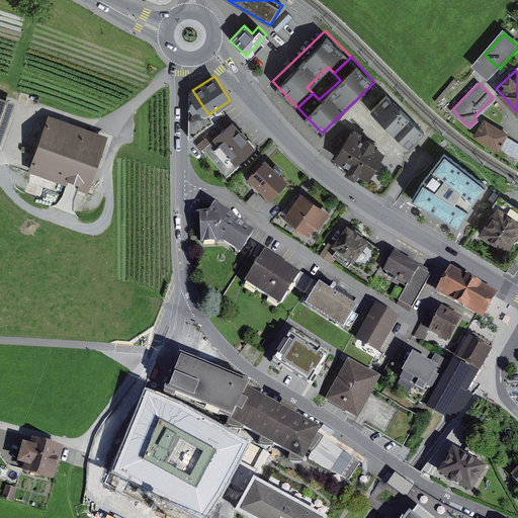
[(389,124),(410,147),(427,132),(389,91),(371,106),(389,124)]
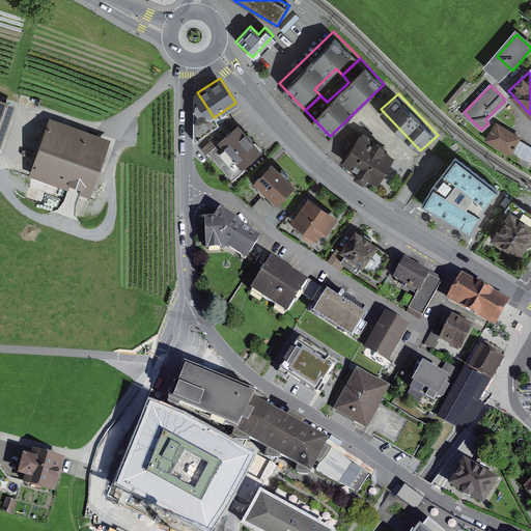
[(0,147),(16,104),(0,98),(0,147)]
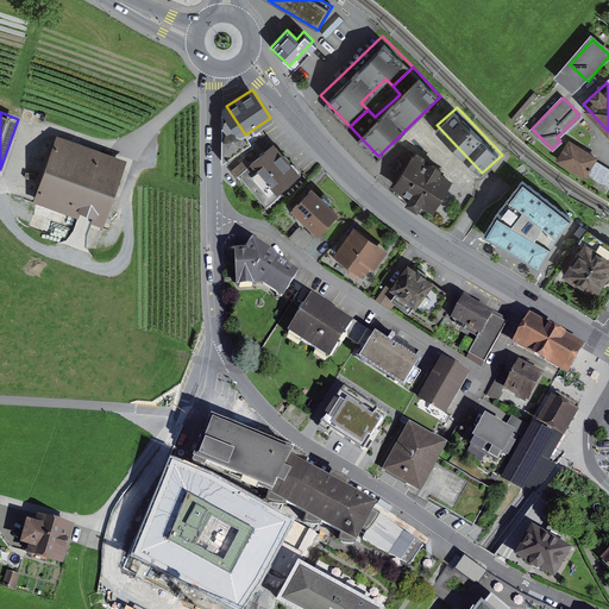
[(37,194),(107,221),(130,161),(60,133),(37,194)]
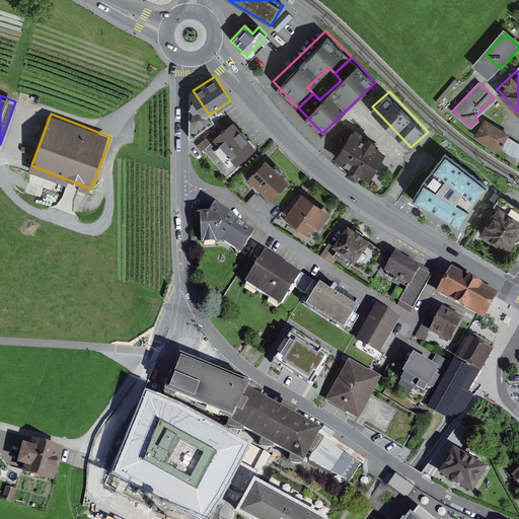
[(203,143),(232,175),(262,149),(232,116),(203,143)]
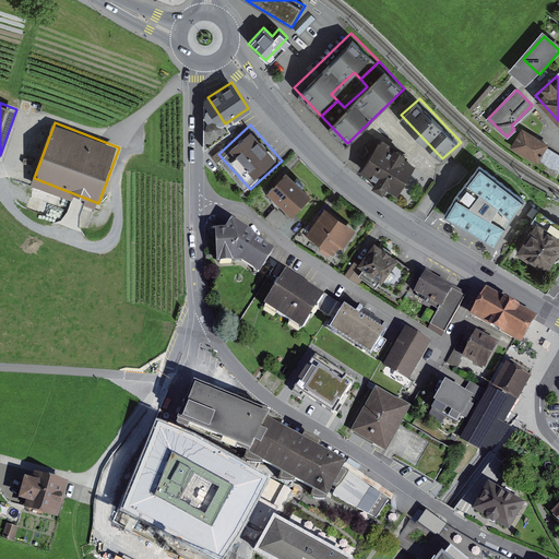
[(558,170),(558,152),(523,132),(515,146),(558,170)]
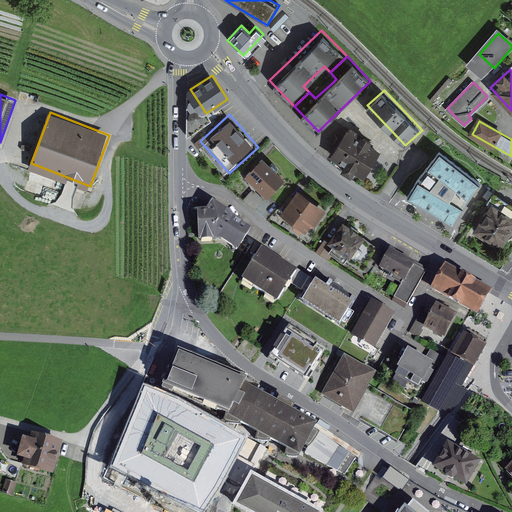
[(351,130),(334,154),(345,162),(341,169),(350,175),(355,168),(362,173),(379,149),(370,143),(372,140),(361,133),(359,136),(351,130)]
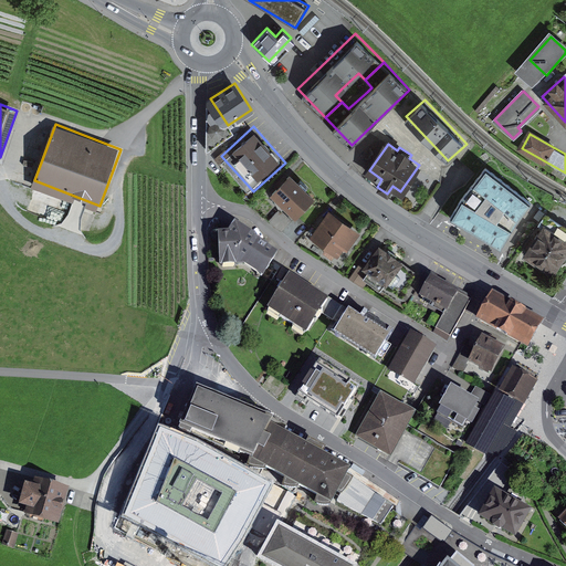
[(519,218),(532,201),(485,166),(484,169),(474,180),(462,196),(450,218),(501,249),(512,228),(519,218)]
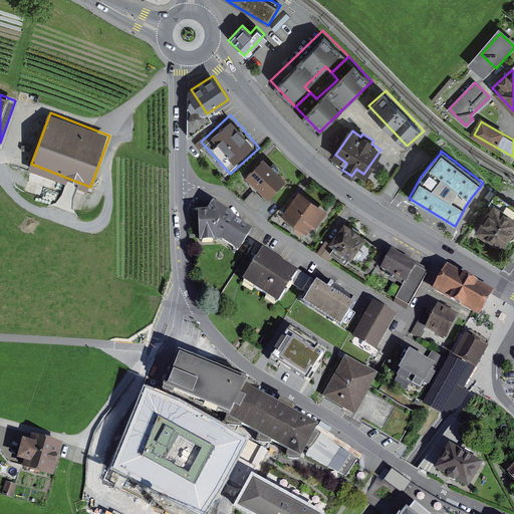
[(247,174),(267,193),(282,178),(262,158),(247,174)]
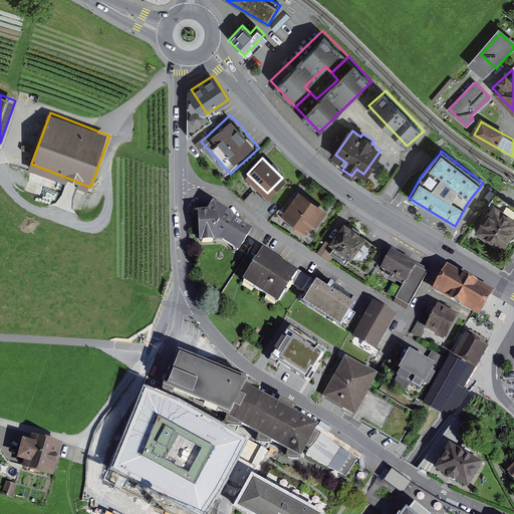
[(307,228),(320,211),(299,196),(287,213),(307,228)]
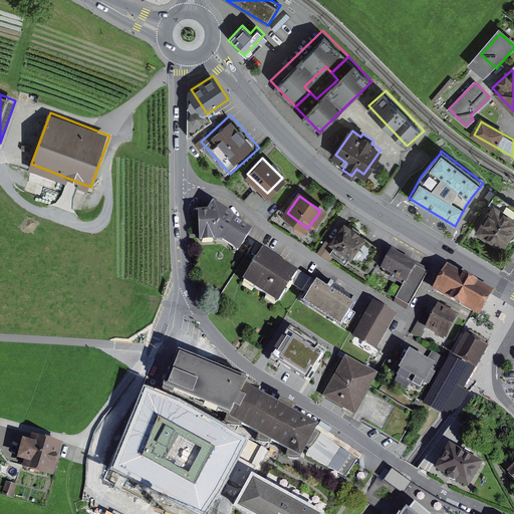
[(214,206),(210,213),(200,213),(202,235),(213,234),(215,231),(225,215),(227,213),(214,206)]
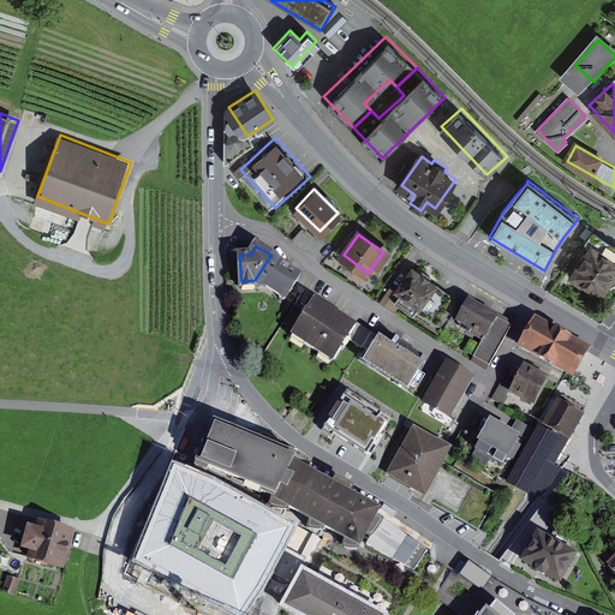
[(614,261),(595,246),(573,276),(601,296),(609,282),(614,274),(614,261)]
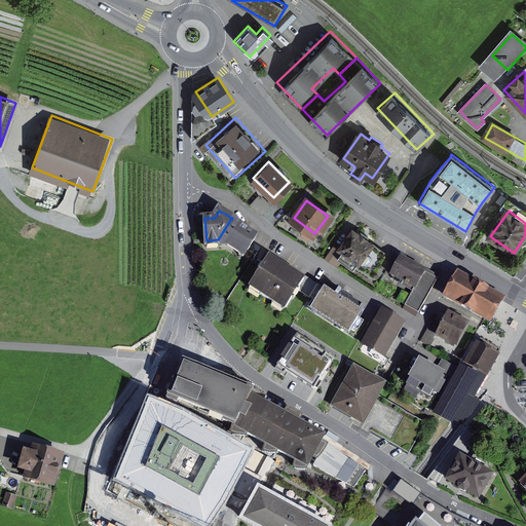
[(255,236),(230,220),(220,236),(245,253),(255,236)]
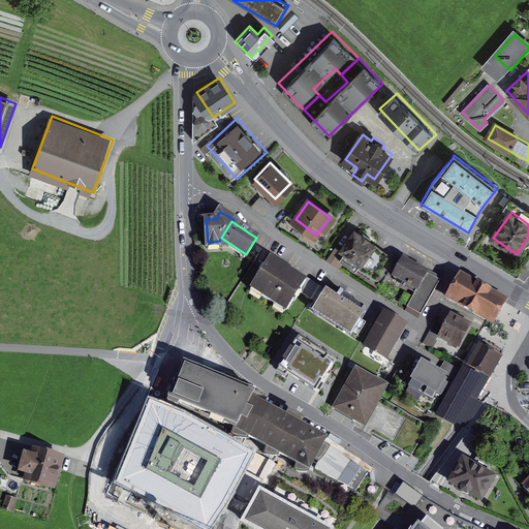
[(353,232),(337,255),(355,269),(359,265),(375,276),(389,258),(353,232)]
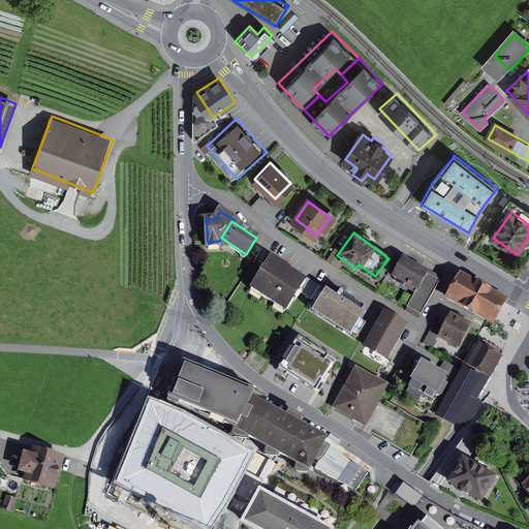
[(253,288),(284,306),(302,275),(271,257),(253,288)]
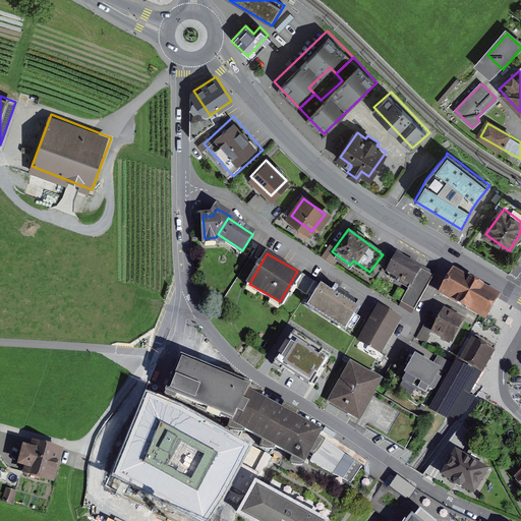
[(411,286),(420,269),(398,257),(389,275),(411,286)]
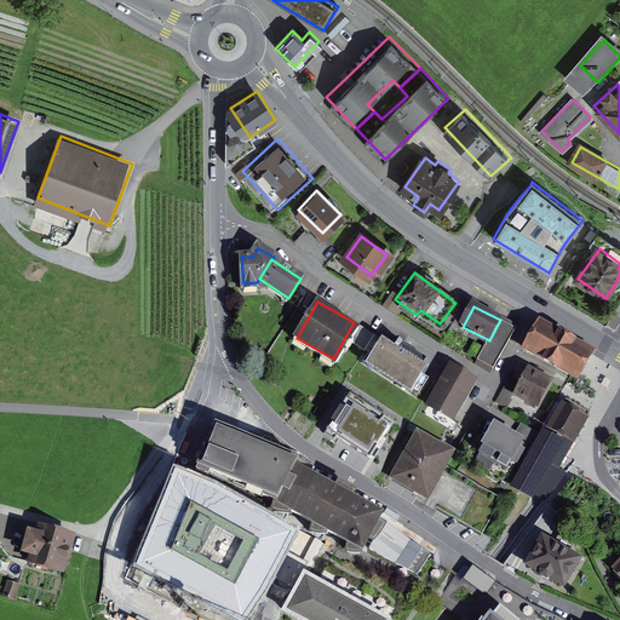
[(495,368),(517,328),(500,320),(489,340),(480,361),(495,368)]
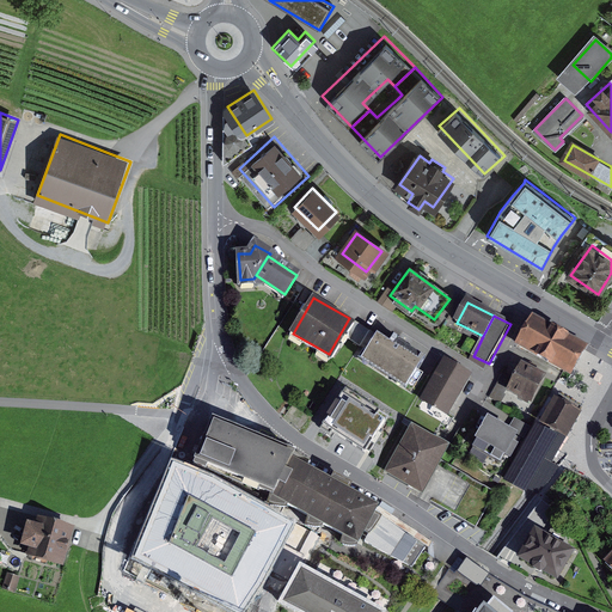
[(516,346),(569,375),(577,362),(585,349),(532,319),(516,346)]
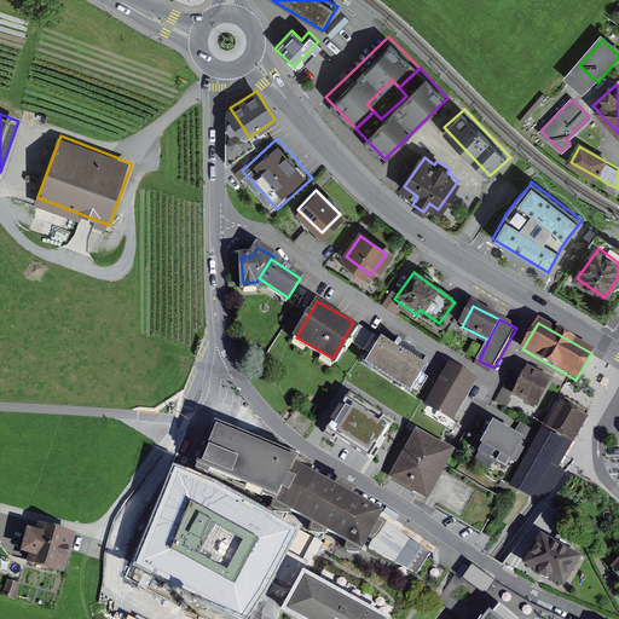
[(368,360),(404,383),(421,356),(385,333),(368,360)]
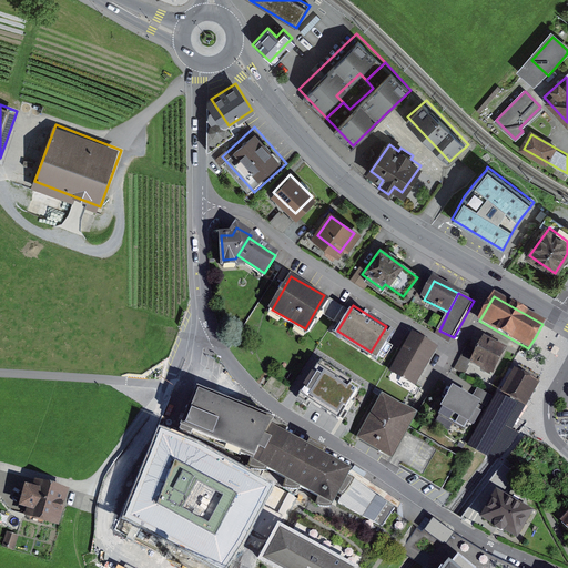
[(421,386),(440,352),(412,335),(392,369),(421,386)]
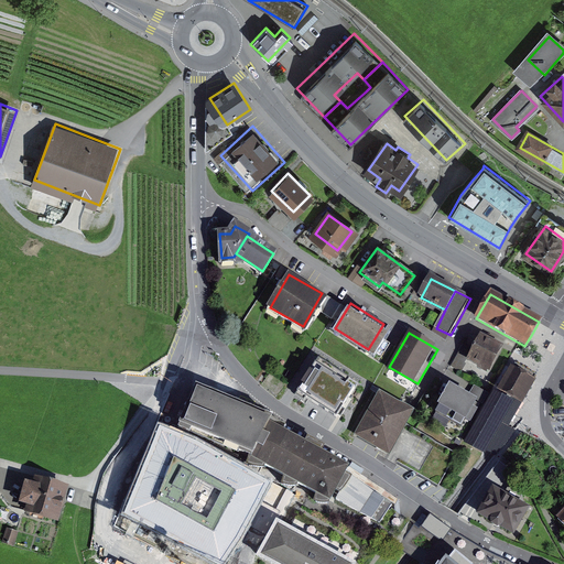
[(481,337),(472,360),(491,370),(502,347),(481,337)]
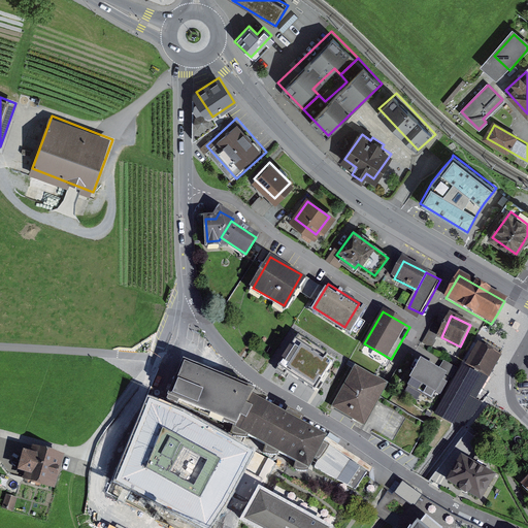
[(279,365),(318,388),(333,364),(295,340),(279,365)]
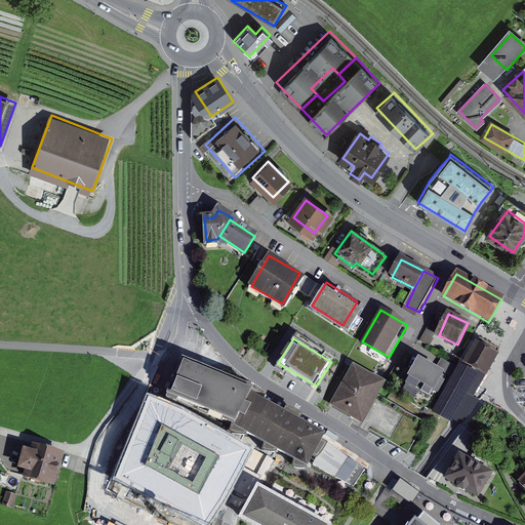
[(475,339),(462,362),(478,371),(479,372),(486,375),(492,363),(496,356),(498,353),(491,349),(475,339)]
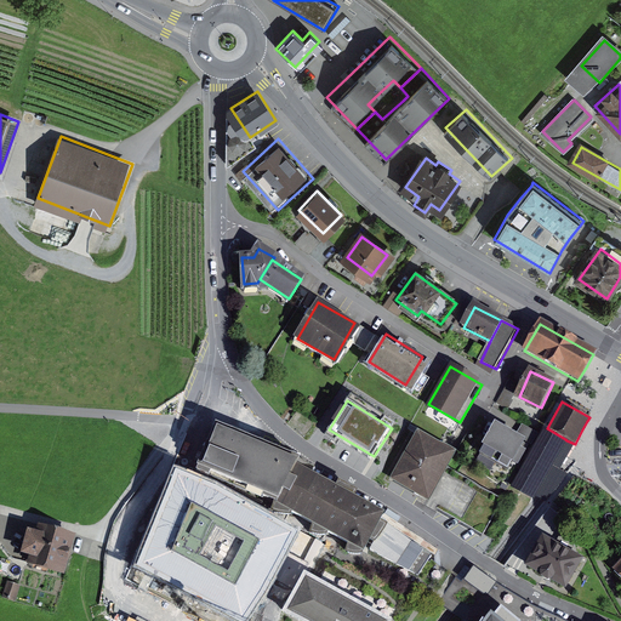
[(496,421),(507,427),(512,419),(501,412),(496,421)]
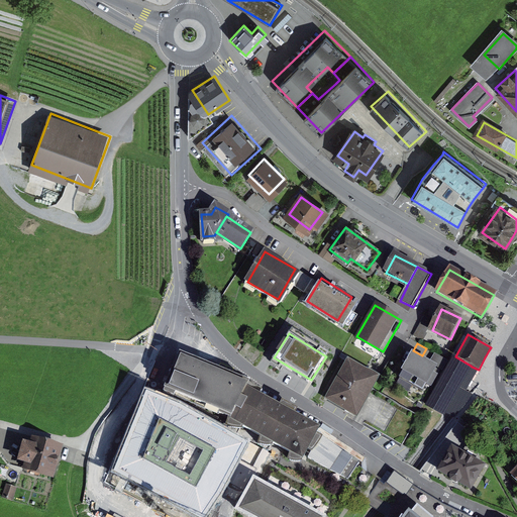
[(163,387),(233,418),(245,388),(247,381),(179,350),(163,387)]
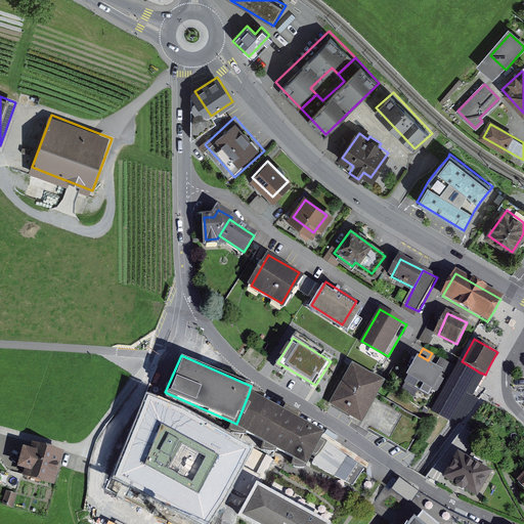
[(419,357),(404,383),(429,396),(432,389),(437,392),(443,380),(439,378),(443,370),(419,357)]
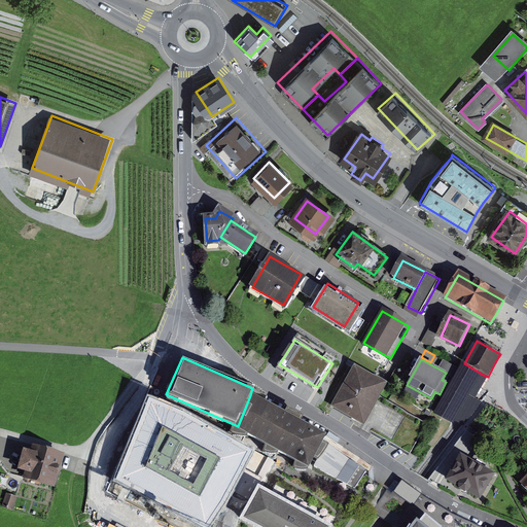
[(453,421),(480,373),(464,363),(436,412),(453,421)]
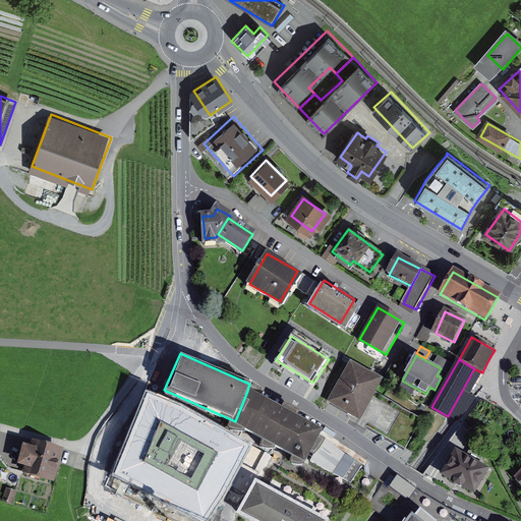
[(331,403),(357,416),(380,375),(353,361),(331,403)]
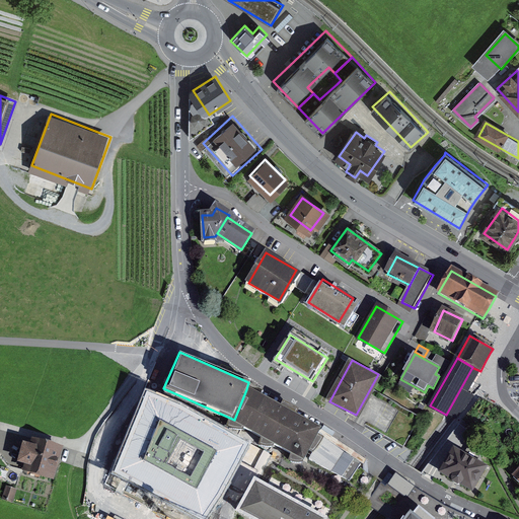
[(467,393),(480,371),(473,368),(472,367),(446,415),(451,418),(453,420),(472,396),(471,395),(467,393)]
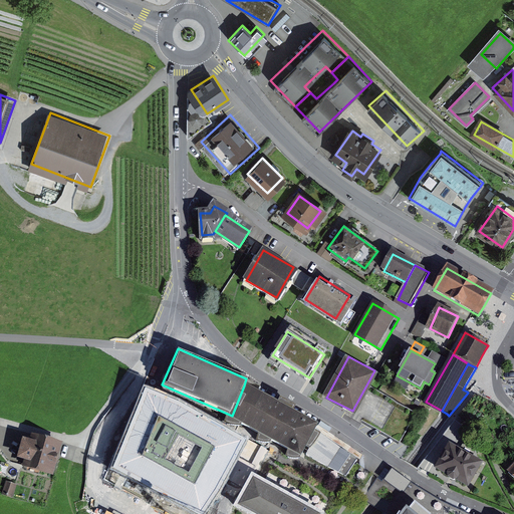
[(232,416),(302,453),(317,424),(244,386),(232,416)]
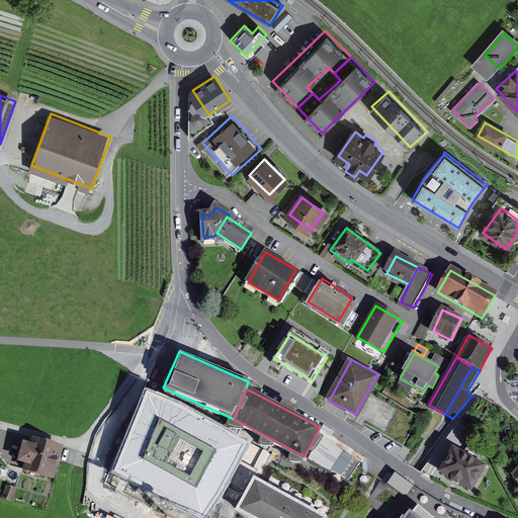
[(114,471),(199,517),(204,517),(221,496),(248,442),(180,404),(147,391),(114,471)]
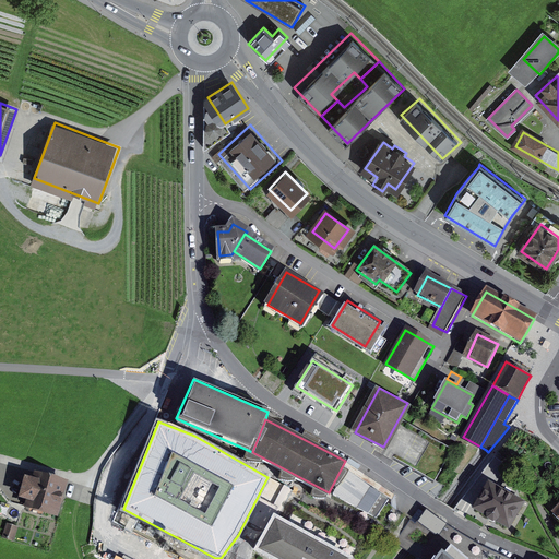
[(530,436),(516,428),(515,430),(501,448),(510,460),(530,436)]
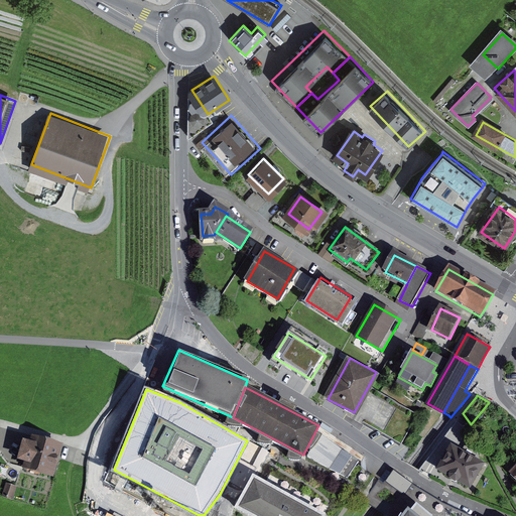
[(324,432),(311,453),(348,476),(361,456),(324,432)]
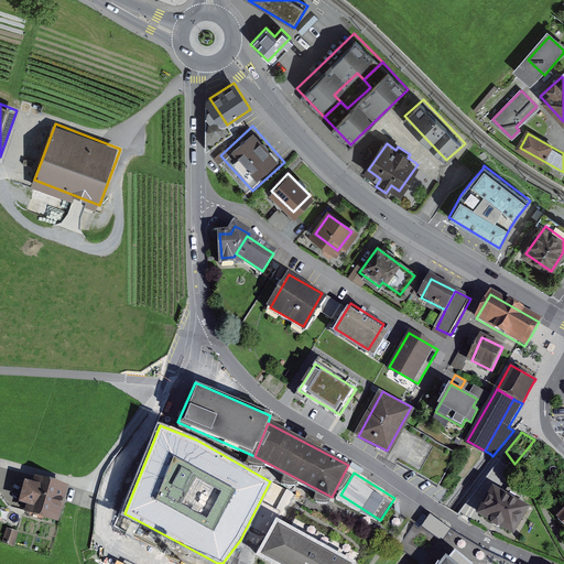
[(67,485),(30,474),(20,508),(57,519),(67,485)]
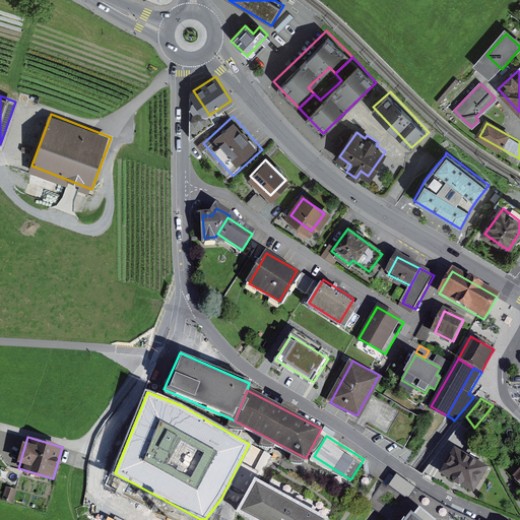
[(485,469),(455,452),(444,472),(473,490),(485,469)]
